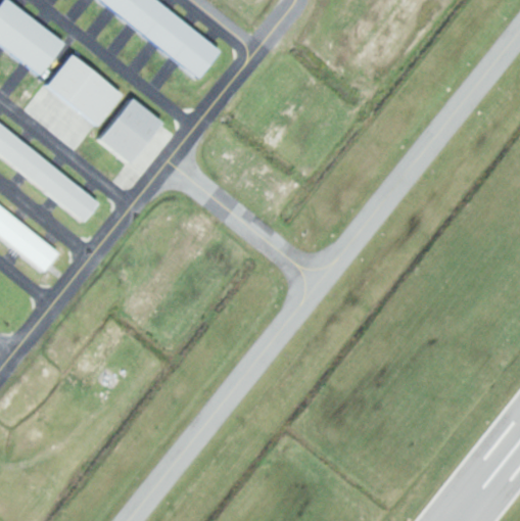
[(7,0),(2,0),(0,3),(0,47),(40,78),(65,44),(7,0)]
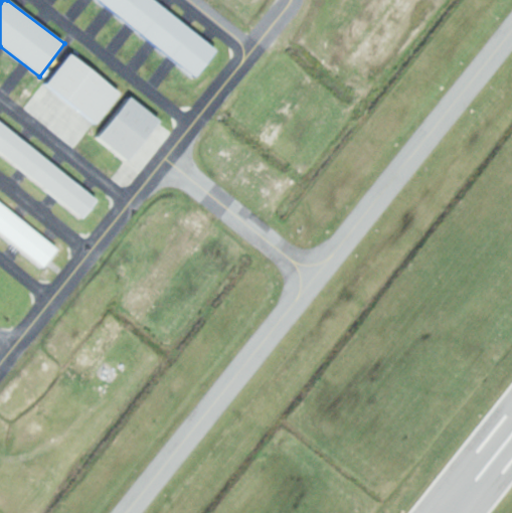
[(154,0),(93,0),(197,78),(219,48),(154,0)]
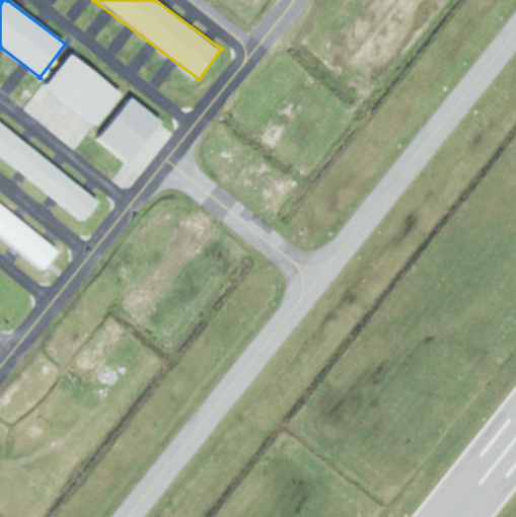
[(123,94),(71,54),(45,87),(96,128),(123,94)]
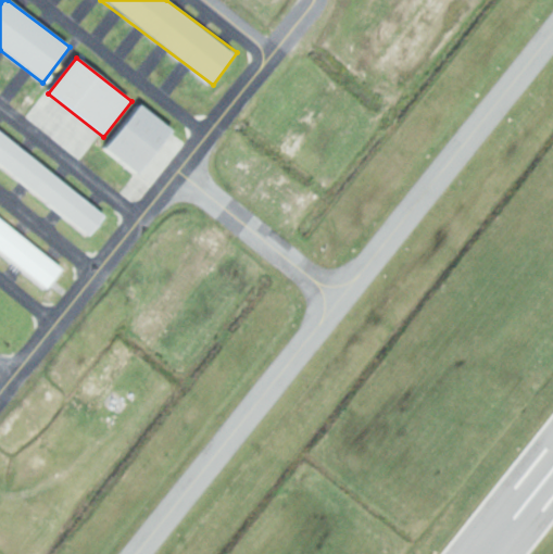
[(175,131),(138,103),(102,150),(139,178),(175,131)]
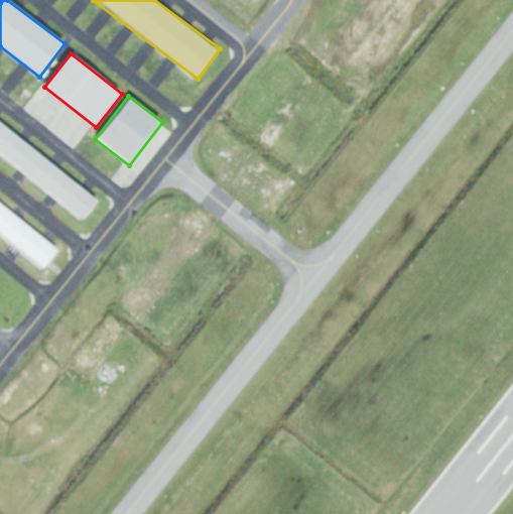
[(100,200),(0,122),(0,154),(84,220),(100,200)]
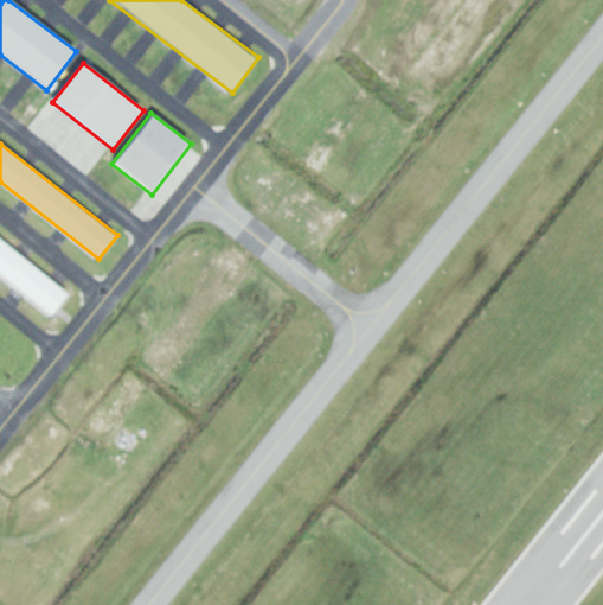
[(0,276),(53,316),(71,292),(0,239),(0,276)]
